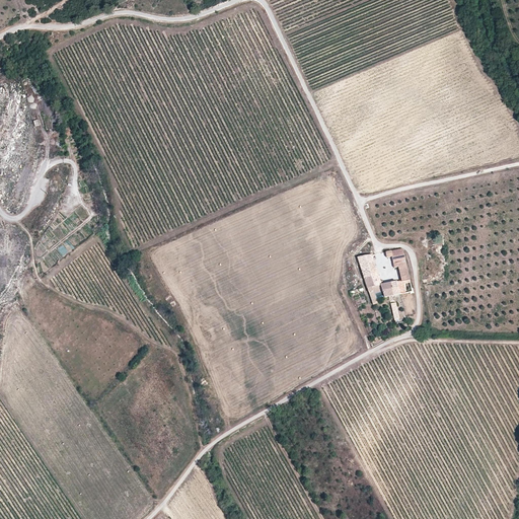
[(400,280),(410,279),(402,247),(384,251),(385,256),(390,256),(392,264),(396,263),(400,280)]
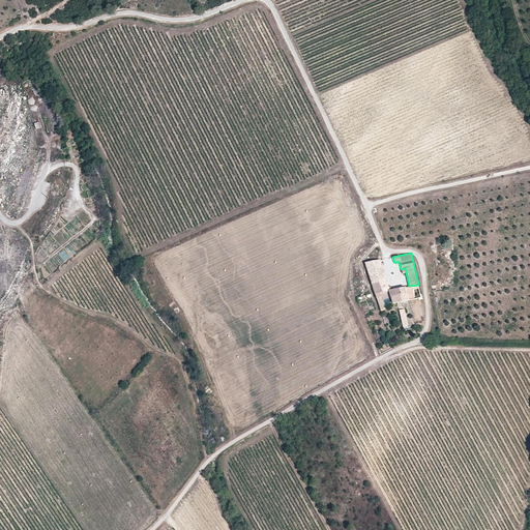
[(364,262),(371,283),(380,281),(385,280),(379,259),(364,262)]
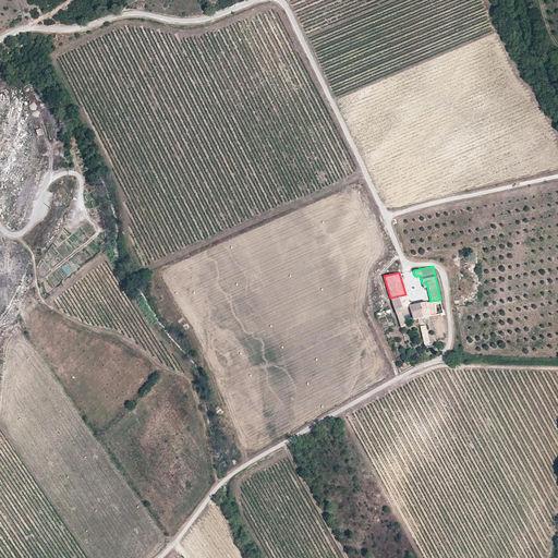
[(405,294),(400,295),(402,306),(409,306),(408,301),(405,294)]
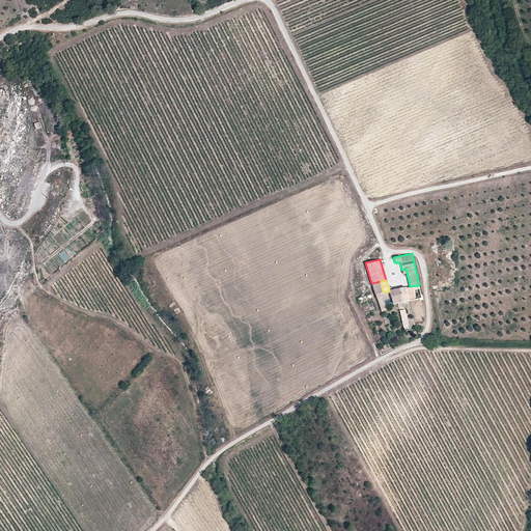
[(381,281),(371,283),(381,311),(386,309),(383,297),(381,297),(380,292),(383,291),(381,281)]
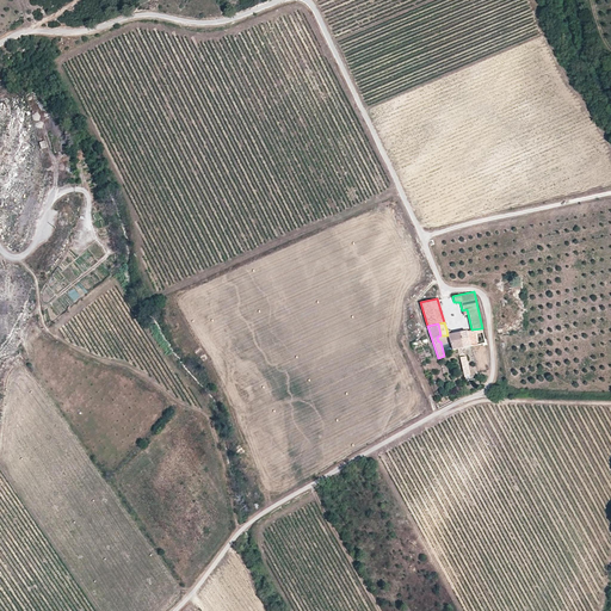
[(460,332),(463,347),(480,344),(481,345),(487,344),(486,338),(485,338),(482,328),(471,329),(460,332)]
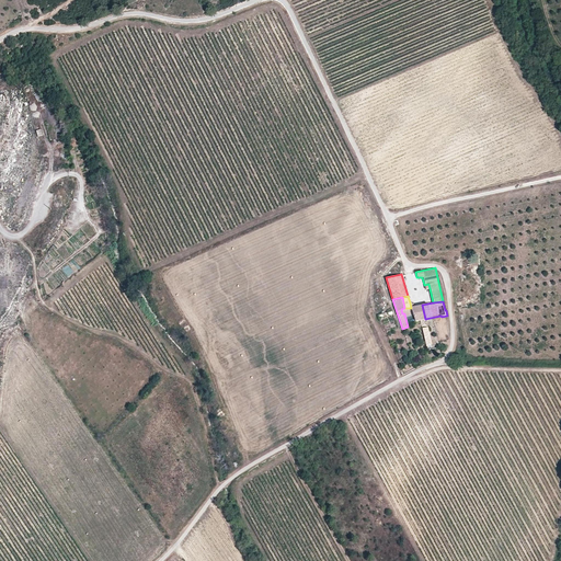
[(413,307),(411,308),(415,320),(420,320),(425,319),(422,305),(420,306),(413,307)]
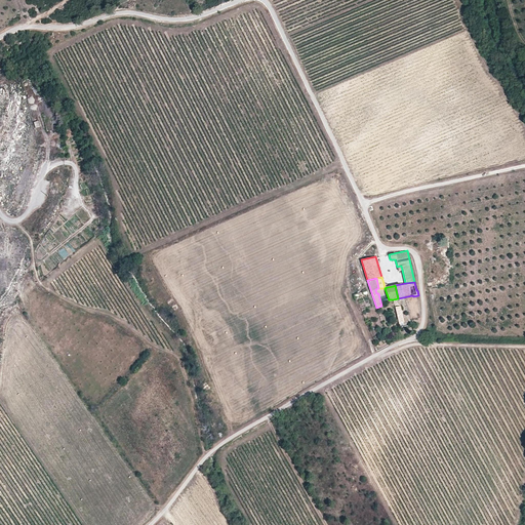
[(395,308),(398,323),(404,322),(400,307),(395,308)]
